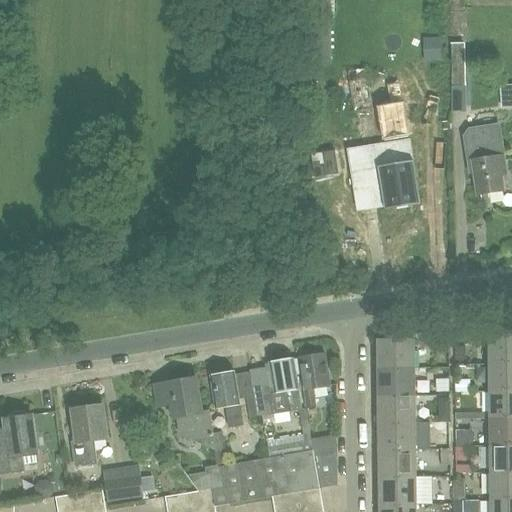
[(453,113),(466,113),(466,45),(465,45),(465,34),(453,34),(453,113)]
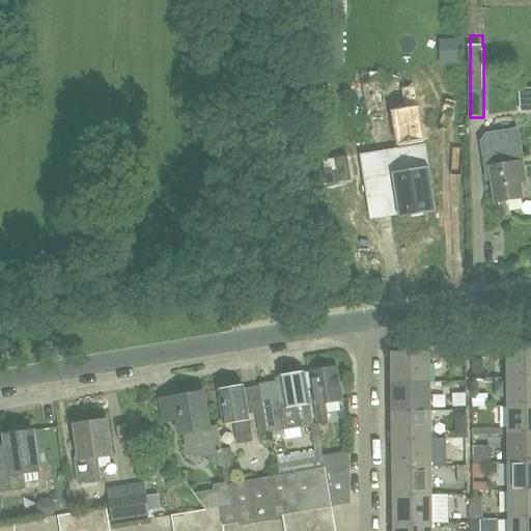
[(456,62),(456,40),(439,42),(440,63),(456,62)]
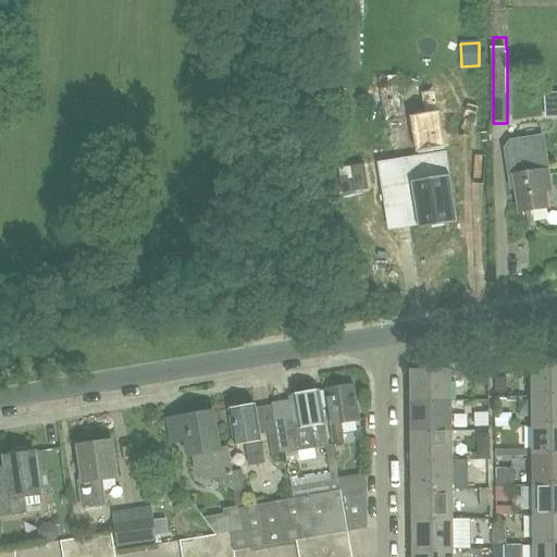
[(551,192),(547,170),(542,137),(511,141),(506,146),(510,177),(515,176),(520,213),(548,209),(546,193),(551,192)]
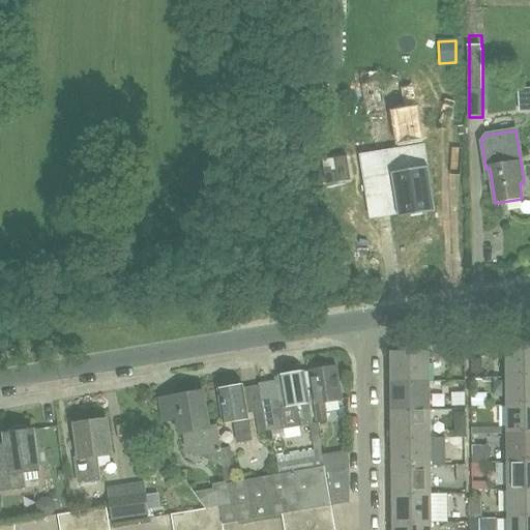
[(389,150),(359,155),(366,196),(394,192),(399,214),(399,218),(436,212),(429,168),(428,168),(424,146),(389,151),(389,150)]
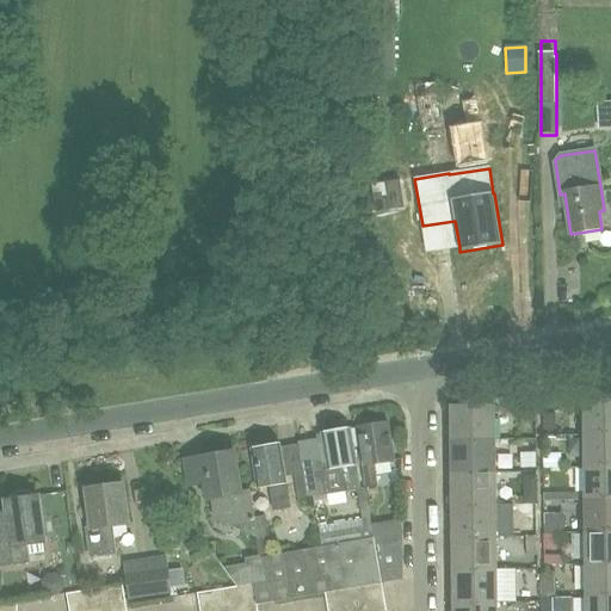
[(584,436),(610,434),(610,401),(584,402),(584,436)]
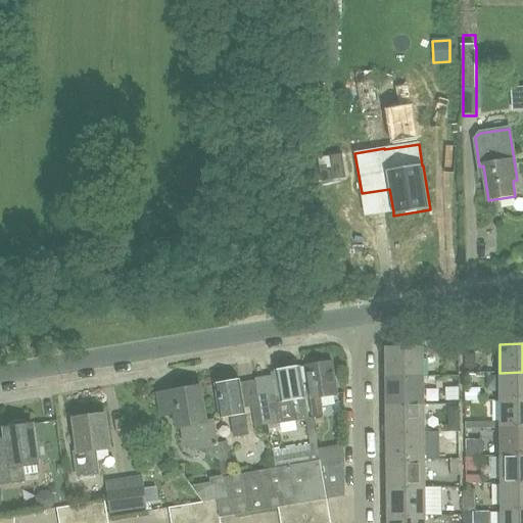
[(386,378),(423,377),(423,348),(386,349),(386,378)]
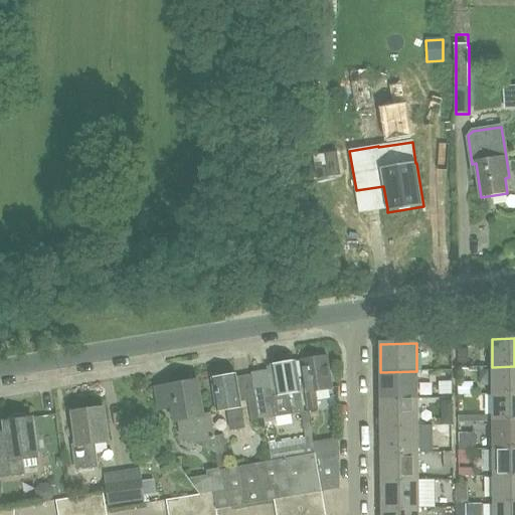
[(458,348),(458,361),(468,361),(468,348),(458,348)]
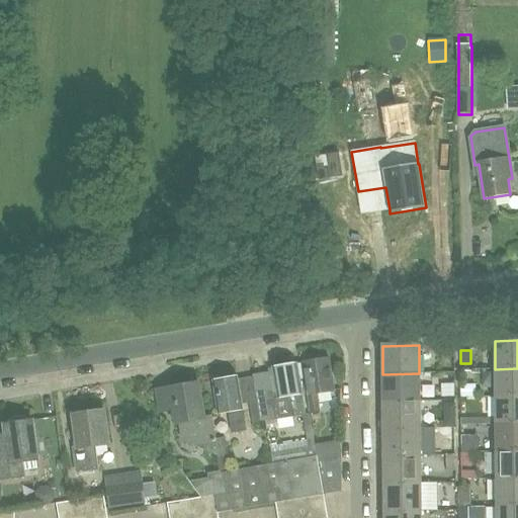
[(317,394),(335,392),(329,359),(303,364),(311,409),(312,413),(320,412),(317,394)]
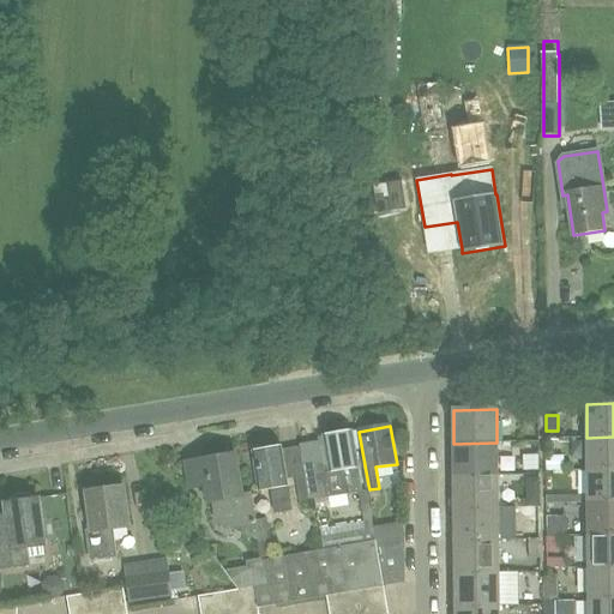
[(327,497),(349,493),(349,494),(362,492),(351,432),(324,437),(324,440),(300,445),(305,474),(309,501),(327,498),(327,497)]
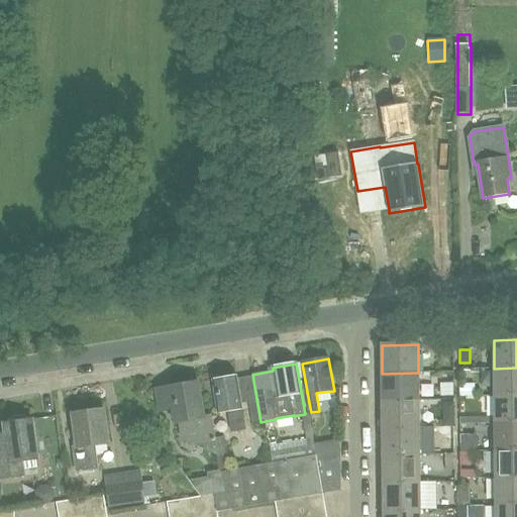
[(495,396),(516,395),(516,368),(494,369),(495,396)]
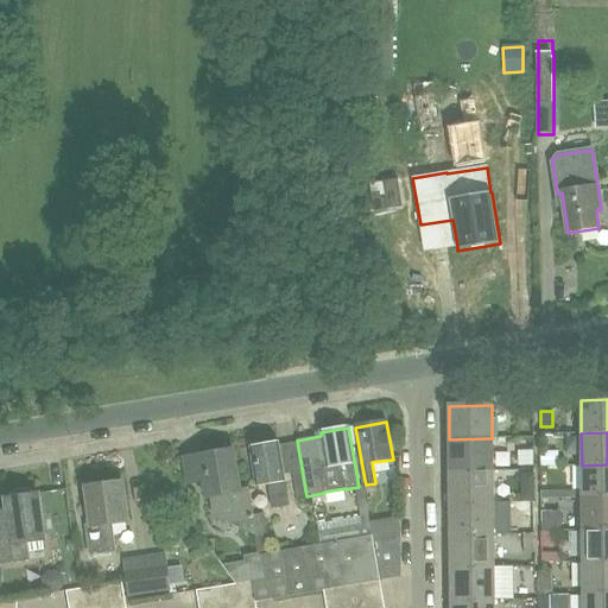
[(450,472),(493,470),(492,438),(449,439),(450,472)]
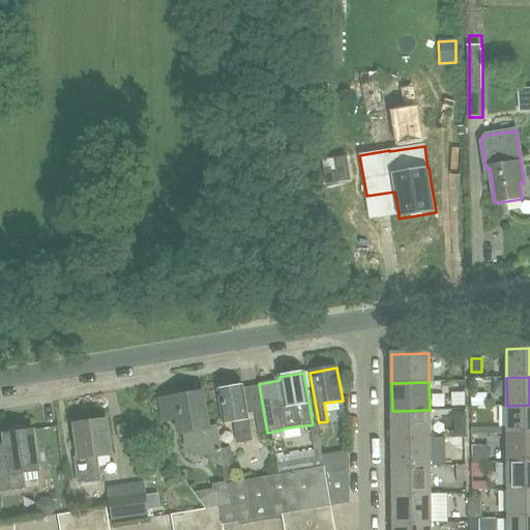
[(218,391),(224,423),(225,423),(234,421),(238,446),(253,444),(243,387),(218,391)]
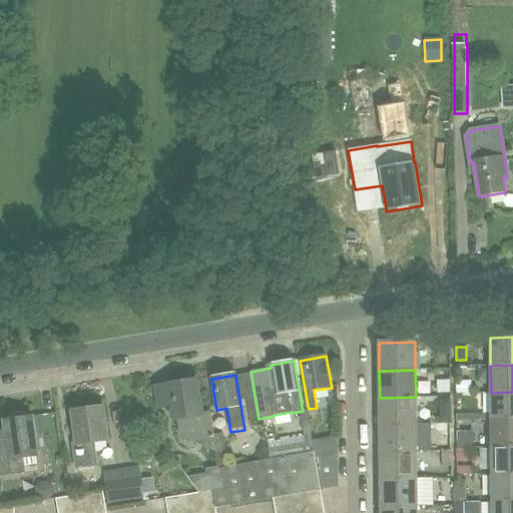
[(437,392),(450,392),(450,379),(437,379),(437,392)]
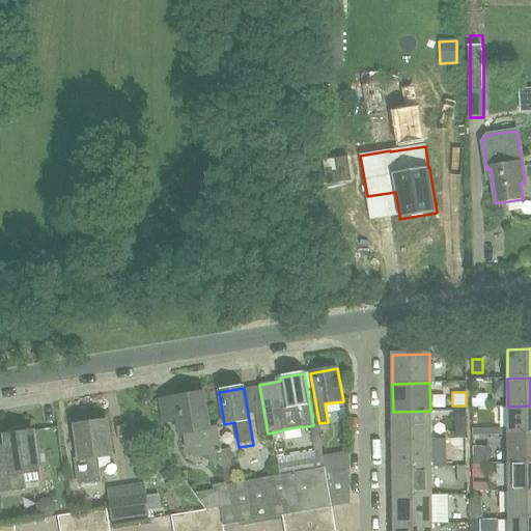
[(223,467),(220,450),(217,428),(208,429),(202,395),(176,399),(176,400),(164,402),(167,420),(179,418),(183,434),(186,434),(189,451),(223,467)]
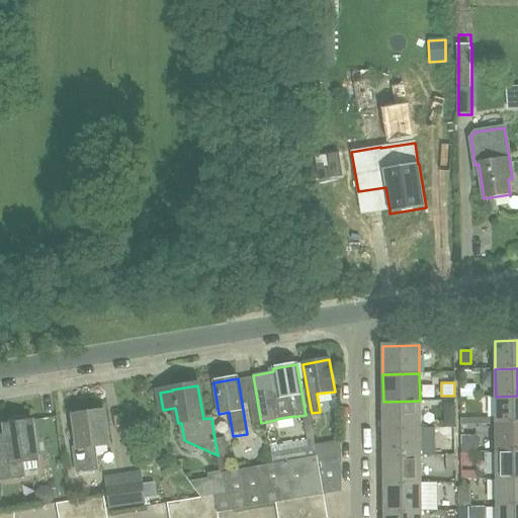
[(496,424),(517,423),(517,396),(496,397),(496,424)]
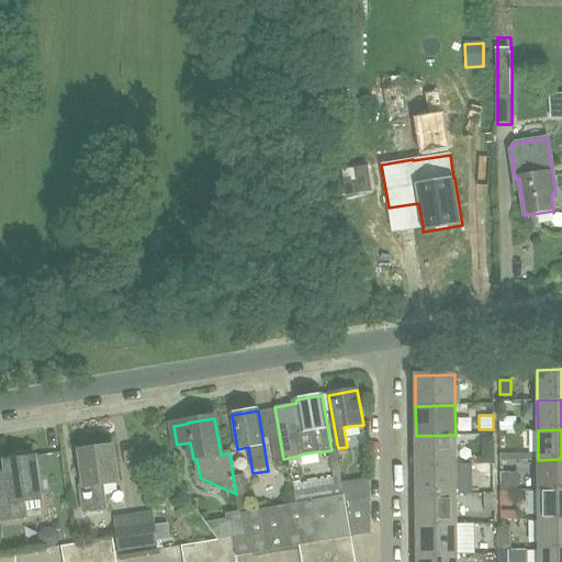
[(273,449),(281,448),(279,434),(270,436),(273,449)]
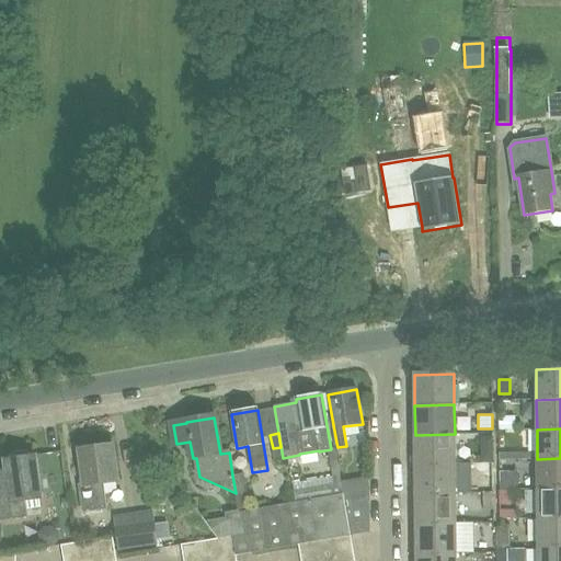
[(415,465),(455,464),(455,434),(415,435),(415,465)]
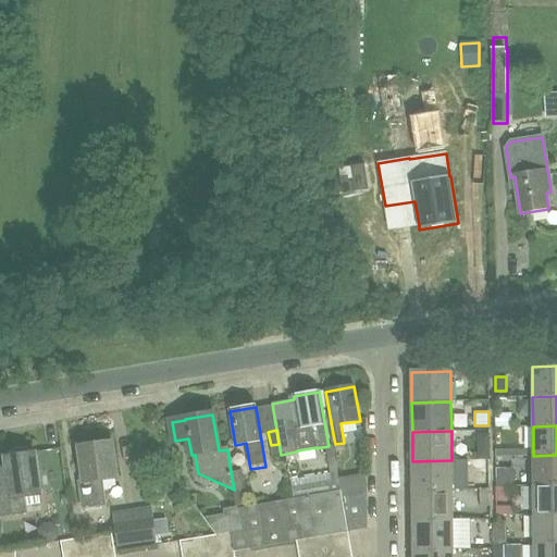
[(112,442),(81,446),(85,482),(79,482),(83,509),(106,506),(102,481),(118,479),(112,442)]
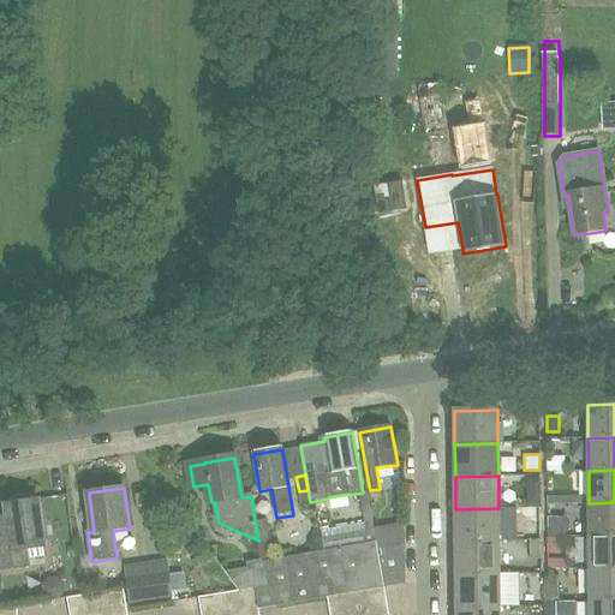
[(0,517),(0,569),(28,567),(25,550),(45,547),(39,500),(34,500),(33,499),(28,497),(22,496),(15,499),(11,502),(10,503),(6,505),(7,515),(0,517)]
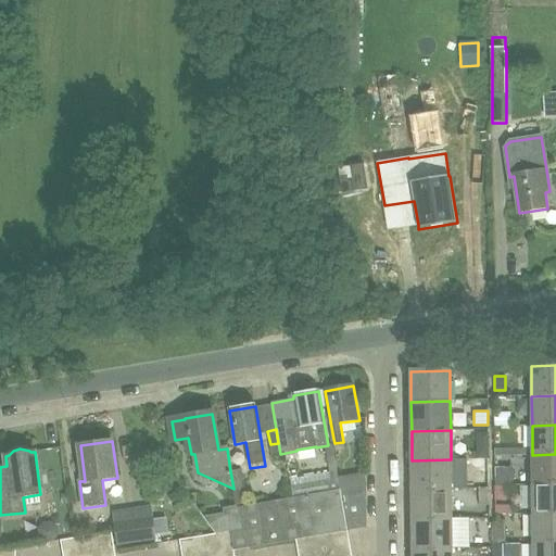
[(533,484),(555,484),(555,454),(532,455),(533,484)]
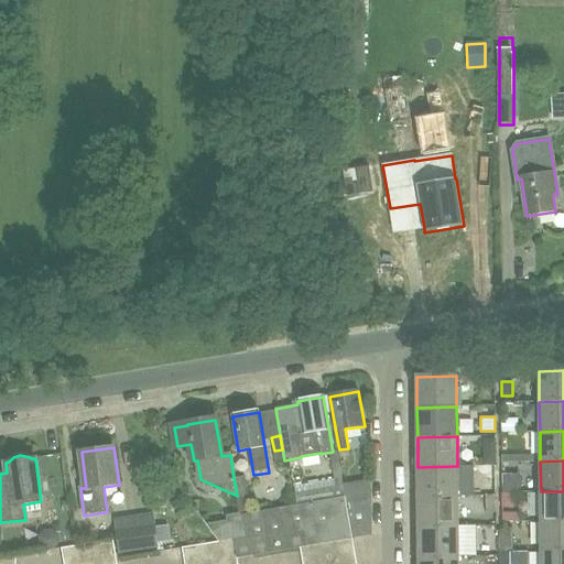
[(418,497),(458,496),(457,466),(418,467),(418,497)]
